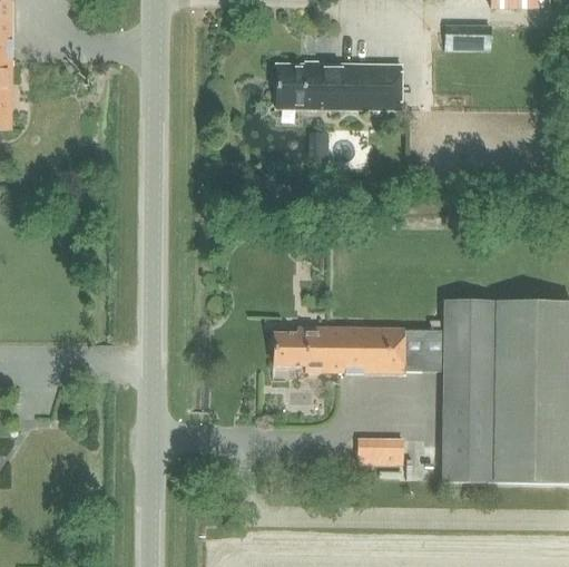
[(0,130),(11,130),(11,0),(0,0),(0,130)]
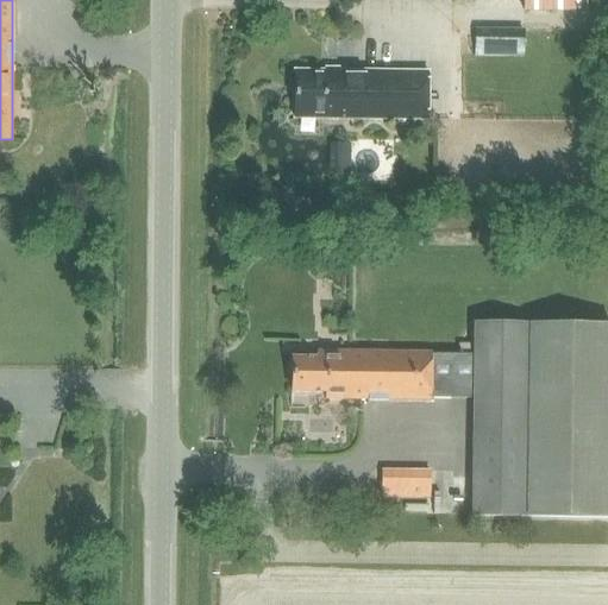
[(525,56),(526,29),(476,26),(476,55),(525,56)]
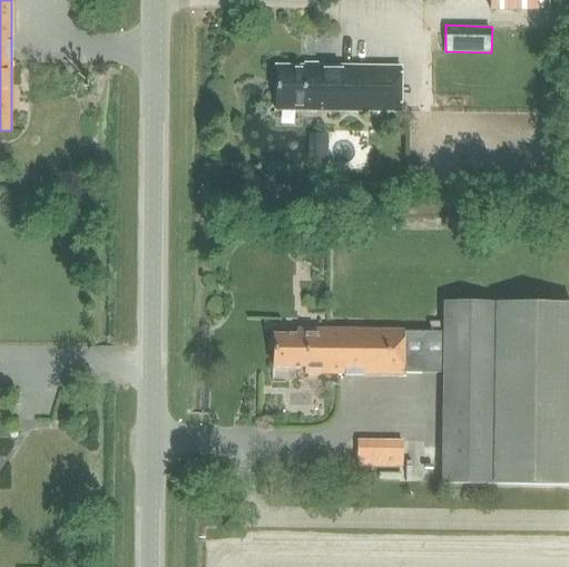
[(401,109),(401,65),(276,65),(276,109),(401,109)]
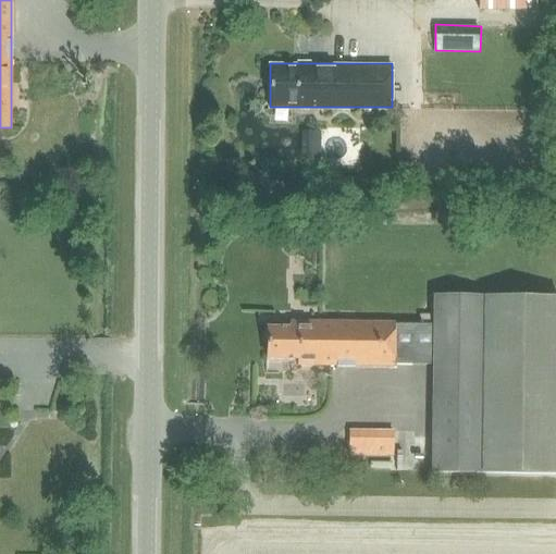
[(555,294),(497,295),(434,294),(434,315),(421,314),(420,323),(395,323),(395,321),(289,319),(289,325),(267,325),(267,336),(268,336),(268,356),(298,357),(297,362),(394,364),(394,361),(433,362),(432,470),(555,472),(555,294)]
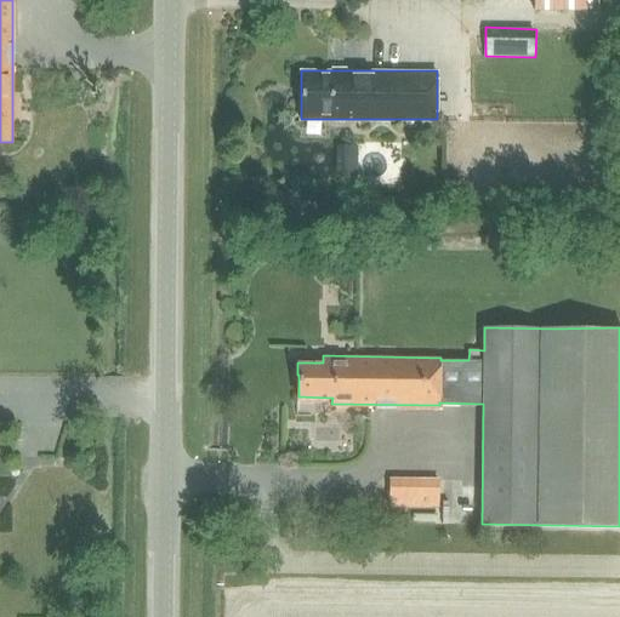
[(441,507),(441,478),(390,476),(390,506),(441,507)]
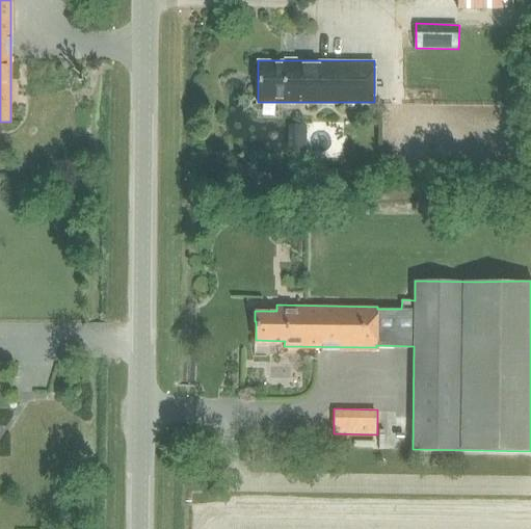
All buildings are outlined.
